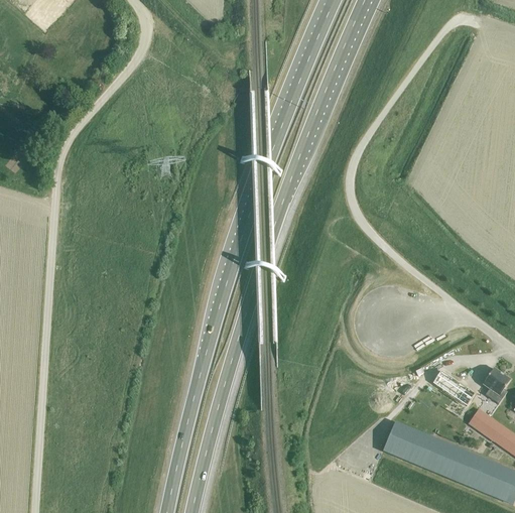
[(402,283),(400,288),(412,292),(414,286),(402,283)]
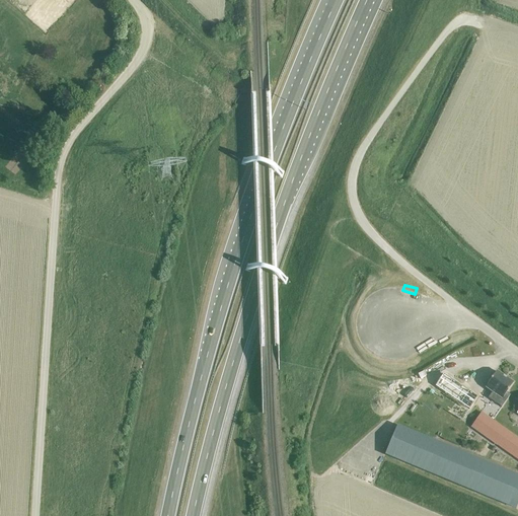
[(445,368),(437,380),(472,402),(479,390),(445,368)]
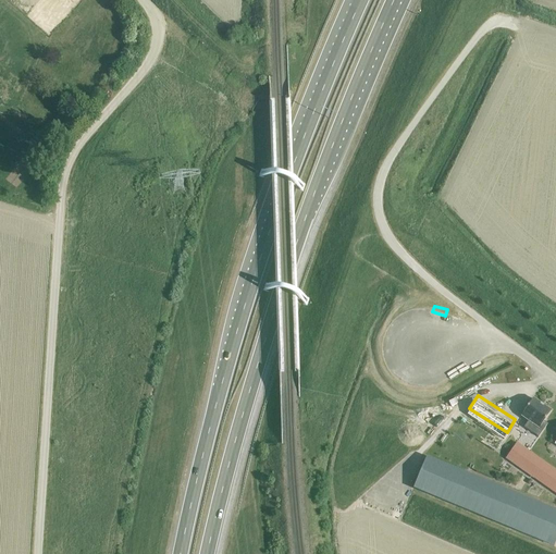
[(533,422),(538,426),(550,408),(532,396),(520,414),(528,419),(527,421),(531,425),(533,422)]
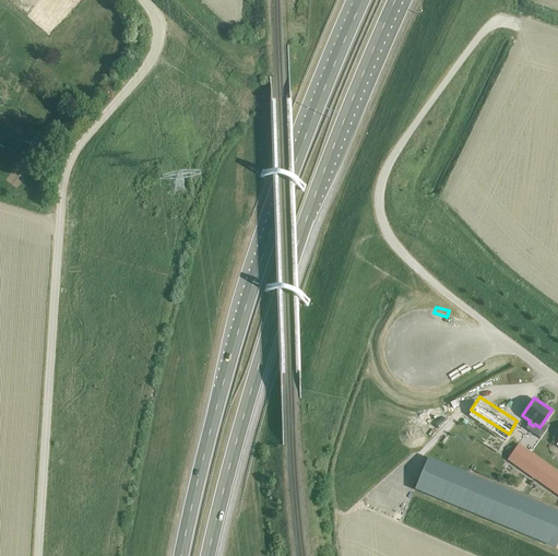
[(507,458),(557,493),(557,470),(518,442),(507,458)]
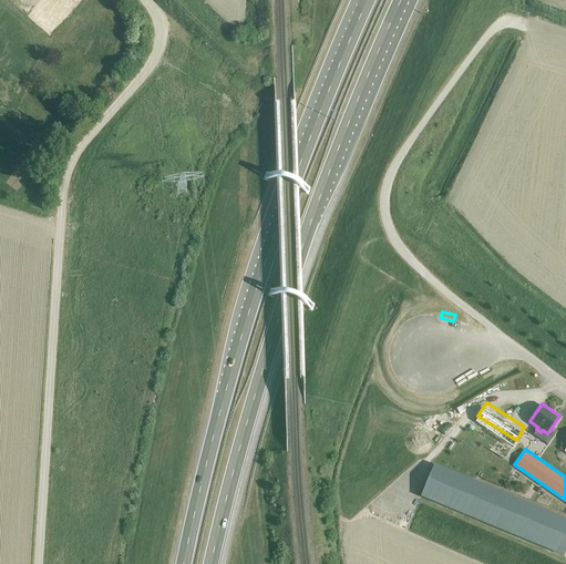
[(420,494),(563,553),(565,544),(565,518),(433,463),(420,494)]
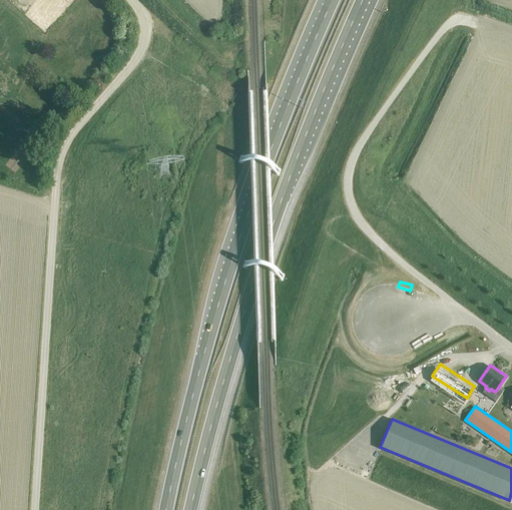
All buildings are outlined.
